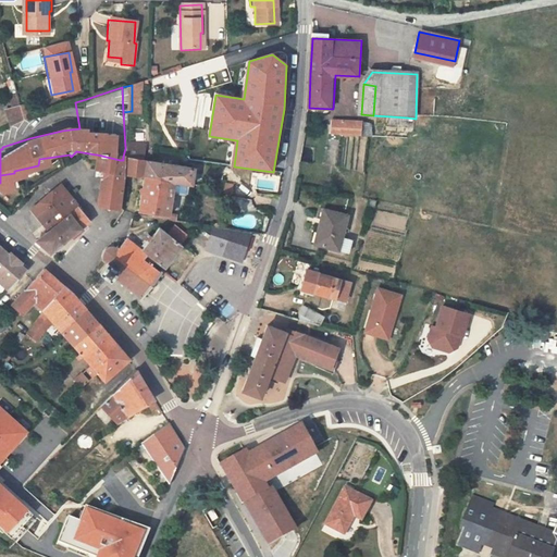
[(16,104),(12,89),(7,91),(11,106),(16,104)]
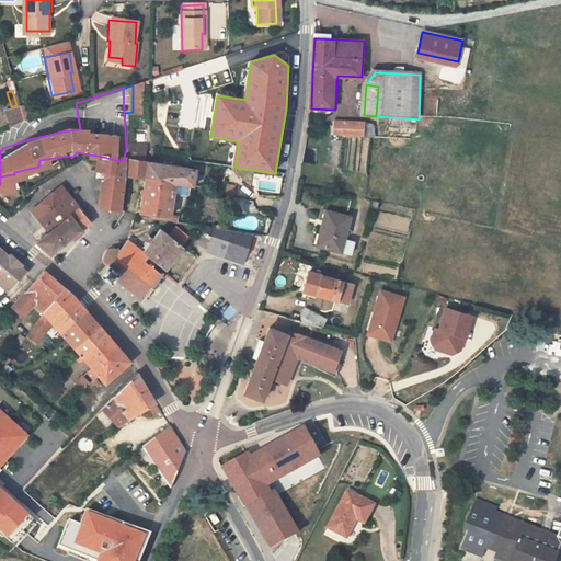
[(21,119),(16,105),(11,106),(4,109),(8,124),(21,119)]
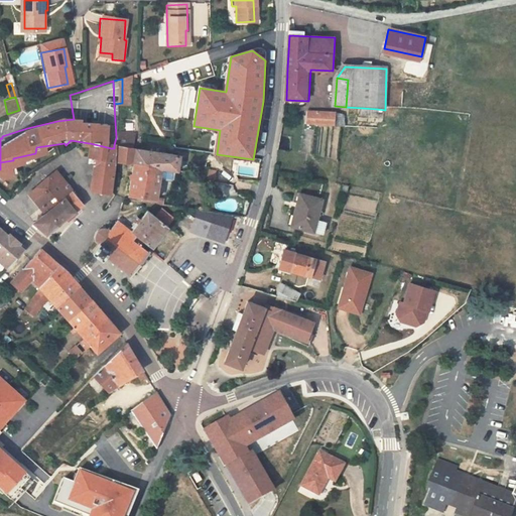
[(377,117),(377,109),(363,108),(362,116),(377,117)]
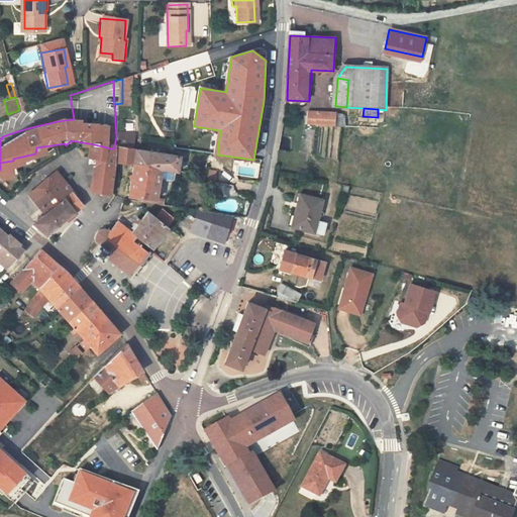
[(307,123),(337,125),(337,115),(308,113),(307,123)]
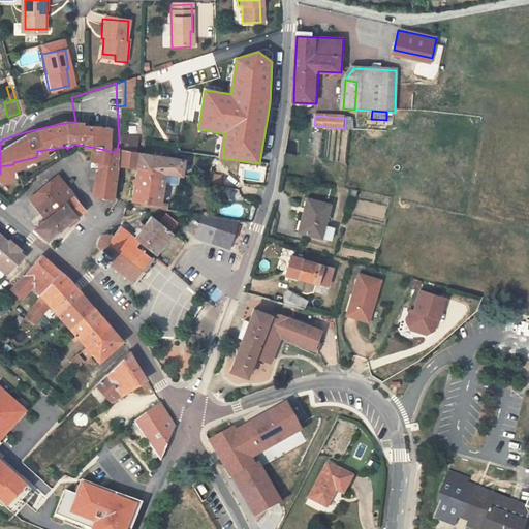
[(345,128),(352,129),(353,119),(345,118),(345,128)]
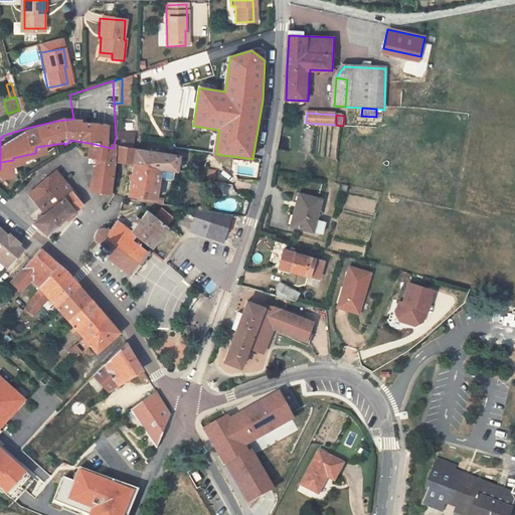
[(131,141),(116,137),(114,145),(130,148),(131,141)]
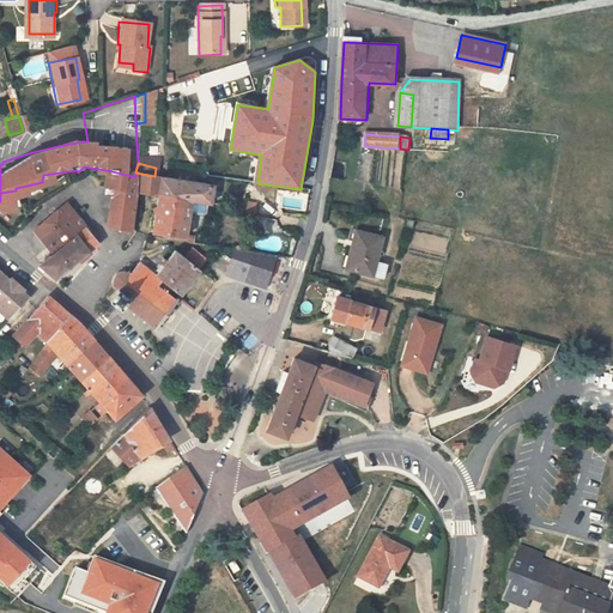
[(104,182),(107,170),(105,170),(84,167),(78,173),(84,173),(83,181),(104,182)]
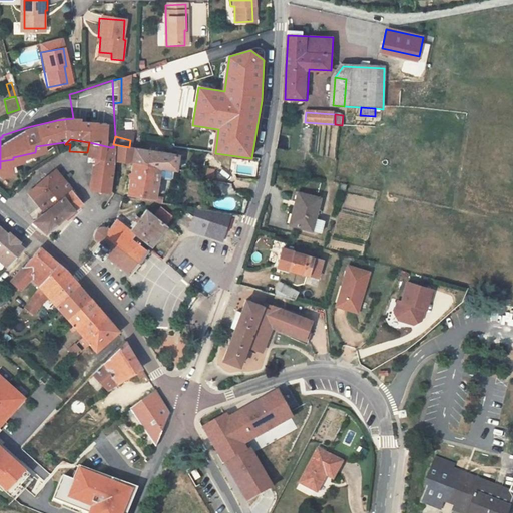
[(108,159),(110,147),(89,142),(87,152),(87,156),(86,160),(89,161),(86,190),(104,192),(104,190),(108,159)]
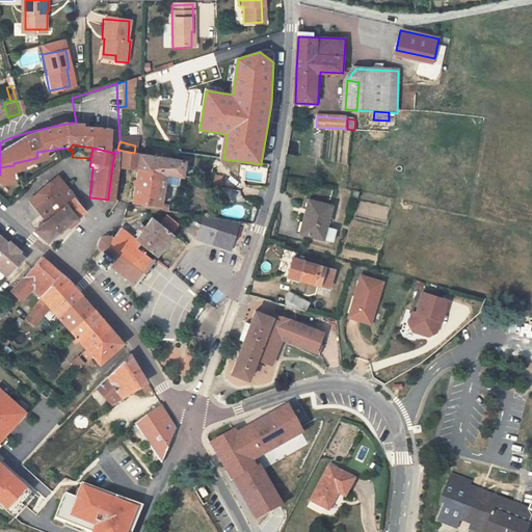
[(137,153),(134,153),(117,150),(117,153),(116,166),(133,169),(134,169),(135,168),(137,153)]
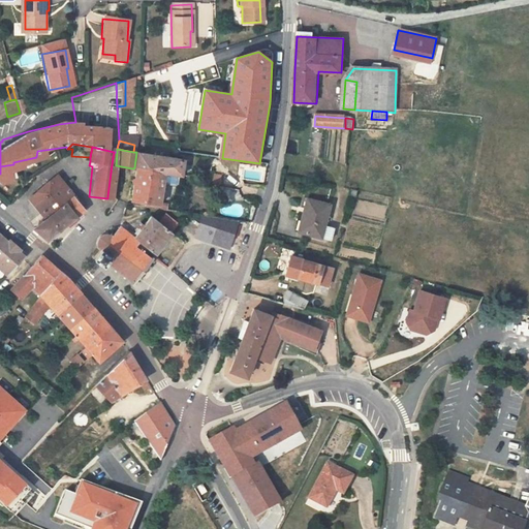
[(145,154),(136,152),(134,167),(148,170),(163,175),(176,176),(178,159),(166,157),(166,153),(150,150),(148,155),(145,154)]
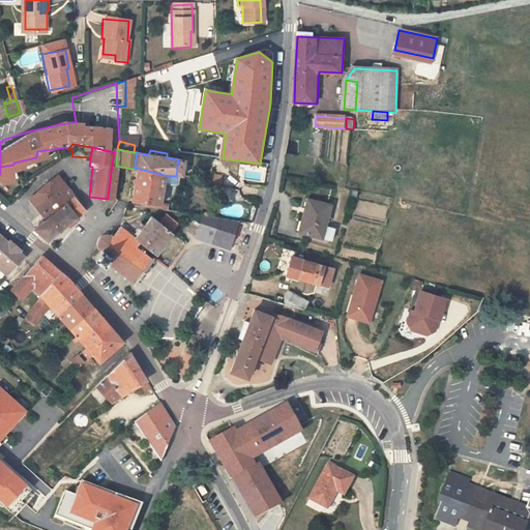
[(135,168),(134,169),(128,200),(143,202),(148,171),(135,168)]
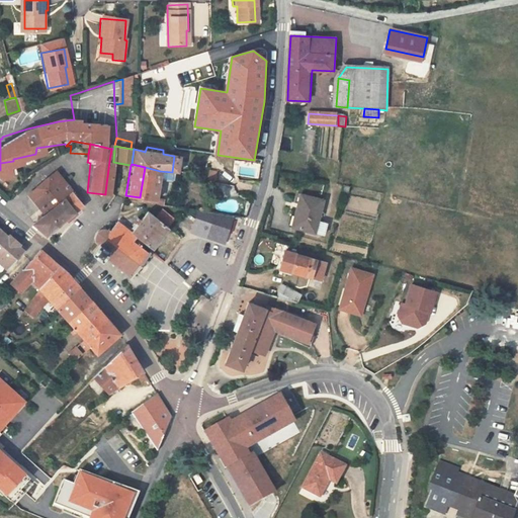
[(155,200),(156,197),(160,171),(145,167),(140,197),(155,200)]
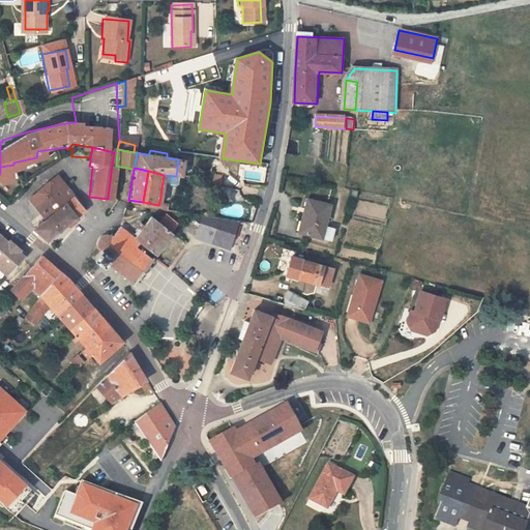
[(86,212),(57,178),(38,190),(28,198),(45,218),(34,229),(46,239),(83,214),(86,212)]
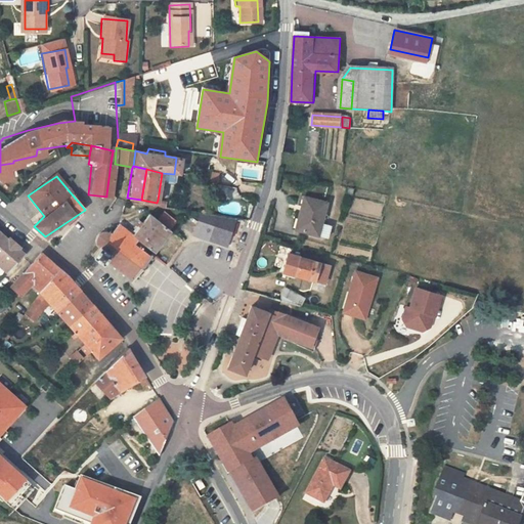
[(19,182),(18,181),(11,189),(12,190),(19,182)]
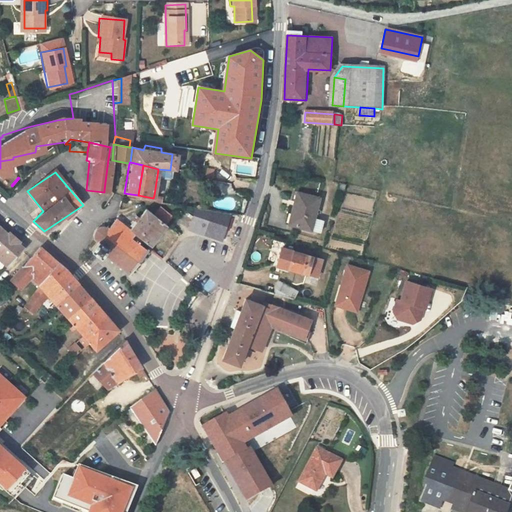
[(296,193),(292,212),(295,213),(293,225),(313,229),(317,230),(320,218),(315,217),(319,197),(296,193)]
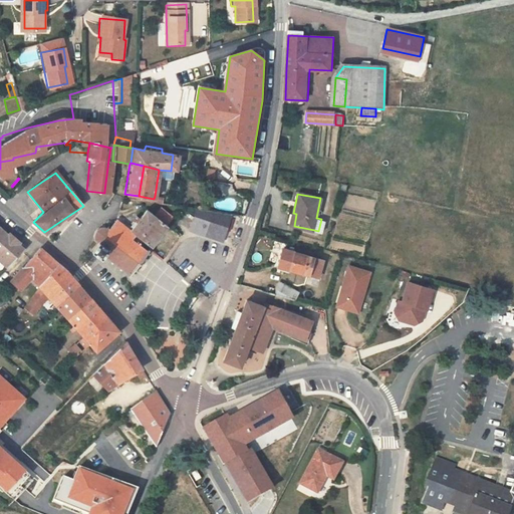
[(160,197),(155,196),(154,199),(139,196),(138,202),(158,206),(160,197)]
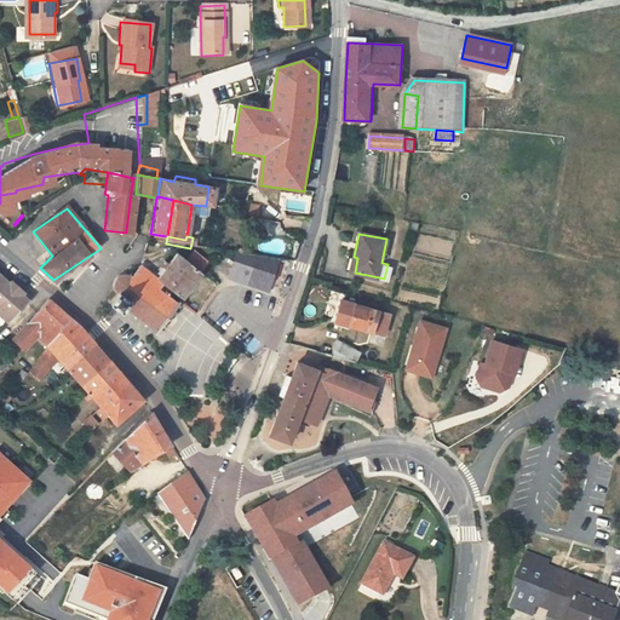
[(178,296),(194,270),(191,268),(197,260),(181,250),(178,254),(177,254),(176,258),(170,254),(154,280),(150,282),(165,293),(167,290),(178,296)]
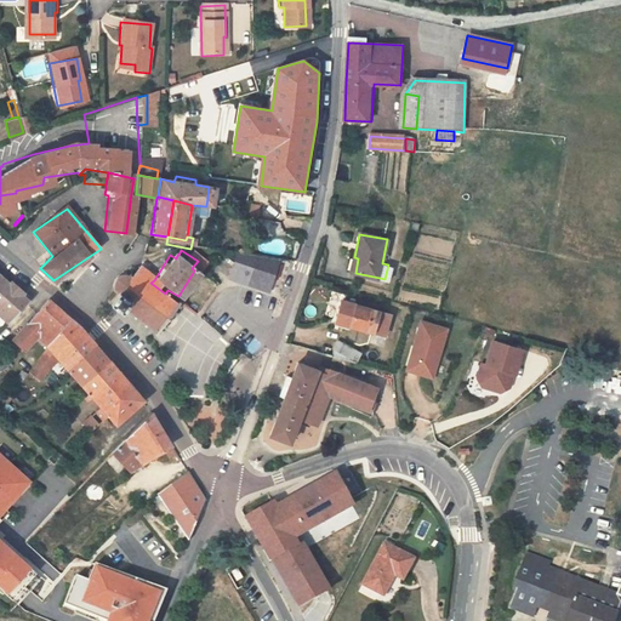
[(224,281),(228,283),(237,256),(233,255),(224,281)]
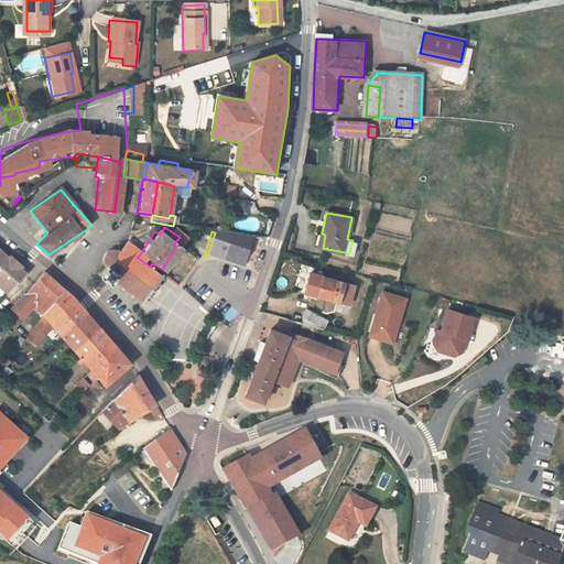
[(207,257),(239,268),(249,238),(221,234),(215,232),(207,257)]
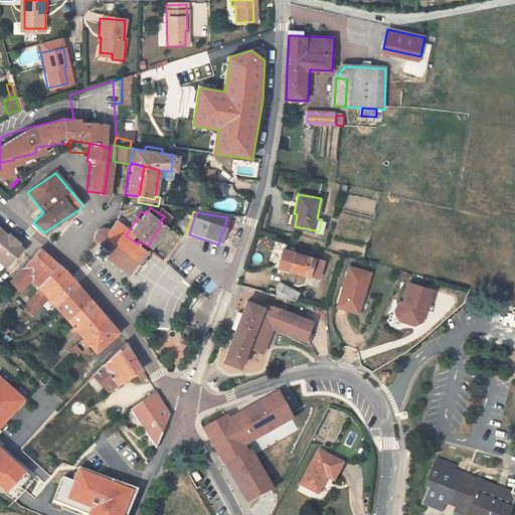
[(128,279),(148,251),(137,243),(125,234),(112,224),(105,231),(102,231),(98,232),(96,235),(94,238),(94,242),(95,247),(89,258),(92,259),(98,264),(99,263),(102,261),(128,279)]
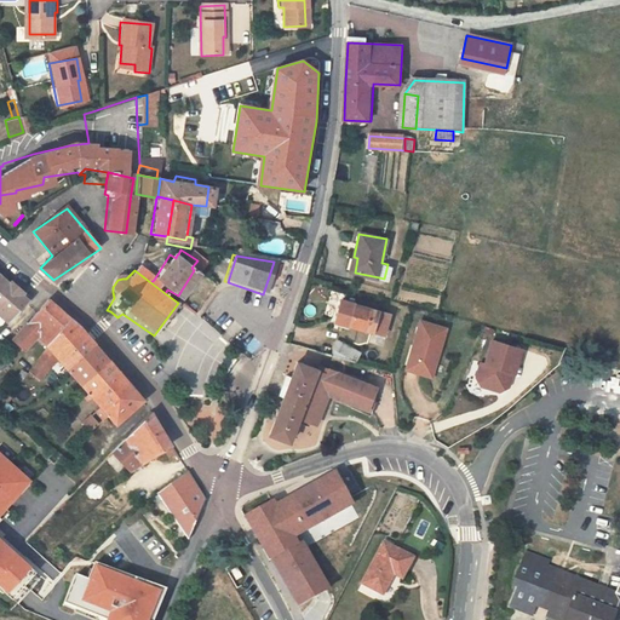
[(0,271),(0,279),(26,302),(28,297),(0,271)]
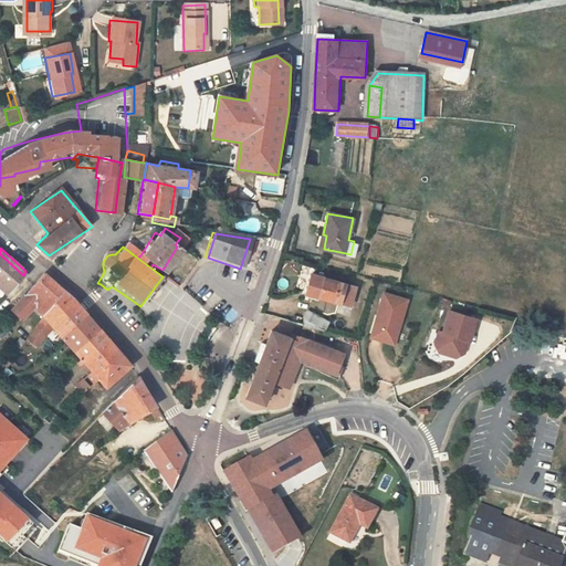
[(0,290),(10,300),(29,281),(23,275),(0,254),(0,290)]
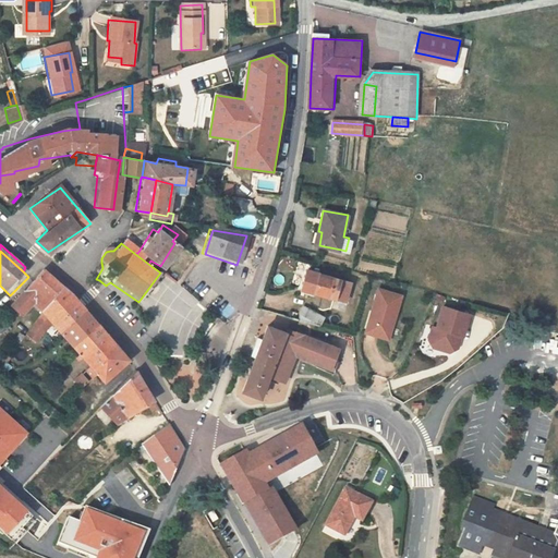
[(307,268),(302,284),(307,287),(306,289),(314,291),(334,298),(340,279),(319,273),(320,273),(307,268)]
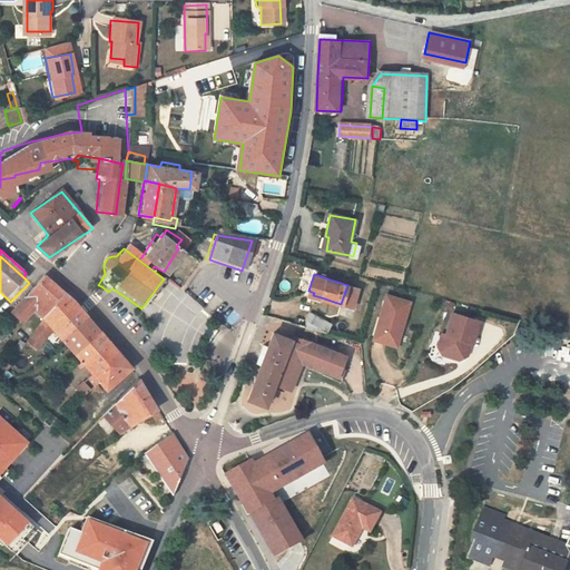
[(62,295),(46,281),(12,317),(22,326),(35,314),(45,325),(52,316),(50,315),(67,300),(62,295)]
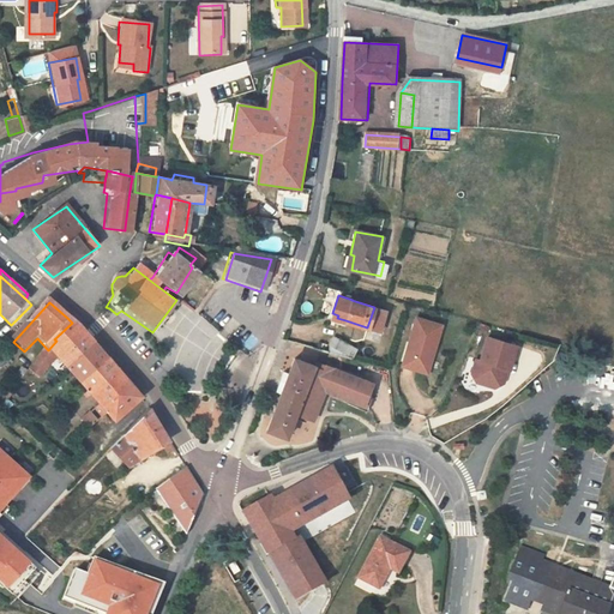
[(385,312),(374,307),(367,327),(379,331),(385,312)]
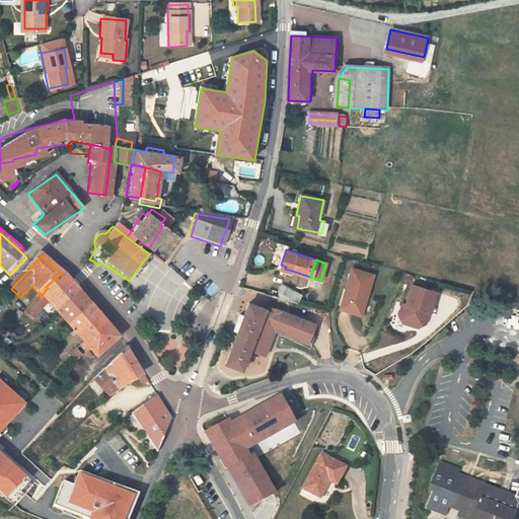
[(351,266),(341,305),(359,310),(364,291),(366,291),(372,271),(351,266)]
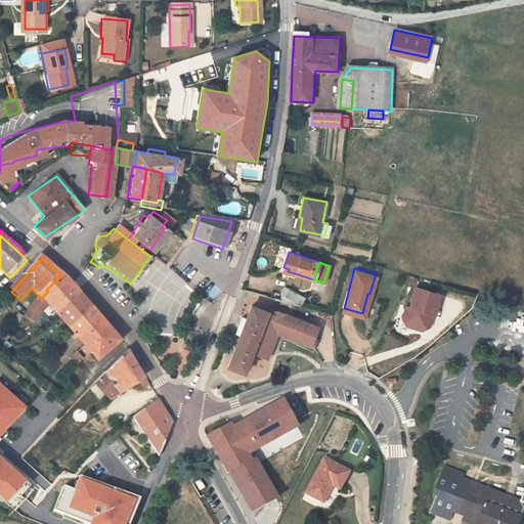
[(63,277),(61,275),(46,290),(48,291),(41,299),(47,305),(50,308),(58,318),(83,299),(74,288),(63,277)]
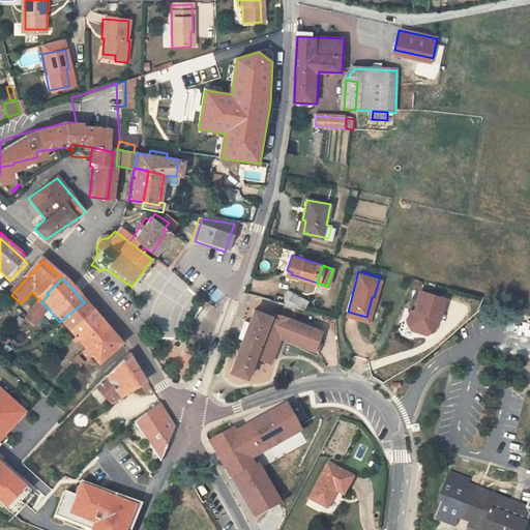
[(447,292),(421,285),(415,304),(412,303),(408,317),(412,324),(430,329),(431,324),(436,325),(439,313),(441,313),(447,292)]
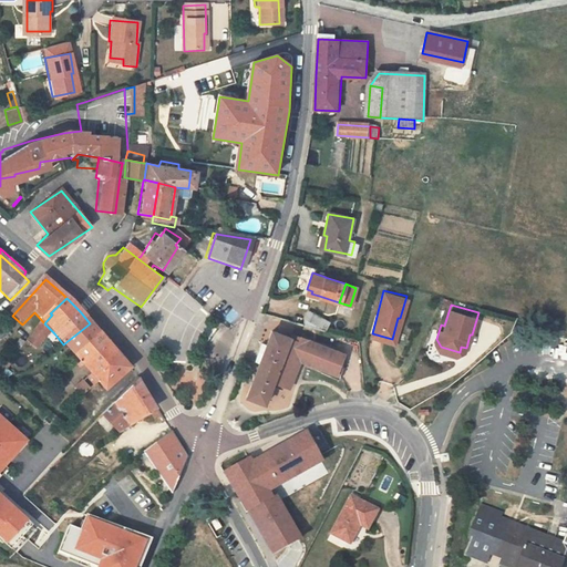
[(331,316),(311,306),(308,313),(327,325),(331,316)]
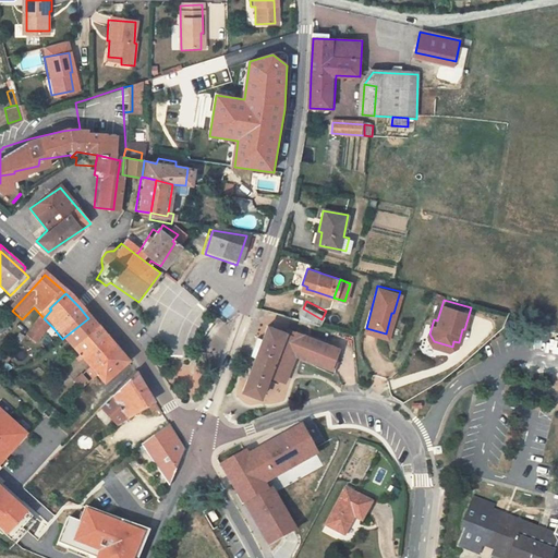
[(50,325),(44,318),(35,329),(43,335),(50,325)]
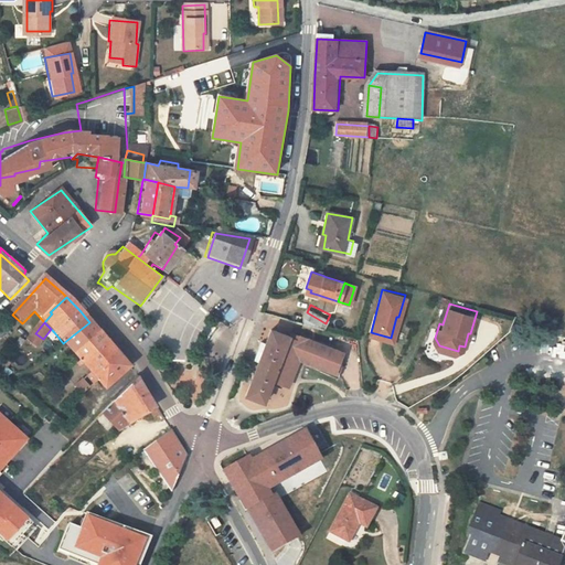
[(89,322),(63,343),(68,350),(73,354),(75,358),(97,332),(89,322)]
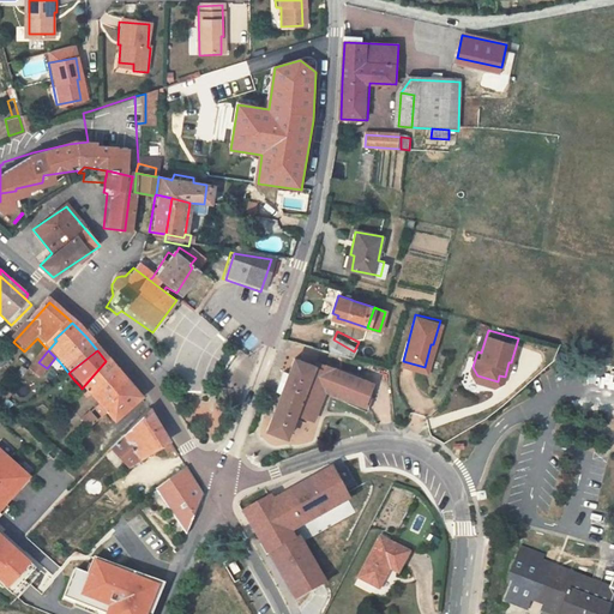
[(274,423),(294,432),(302,408),(319,414),(321,407),(330,384),(355,392),(366,397),(374,374),(331,359),(329,363),(320,361),(320,359),(300,351),(294,367),(289,366),(282,385),(287,386),(274,423)]
